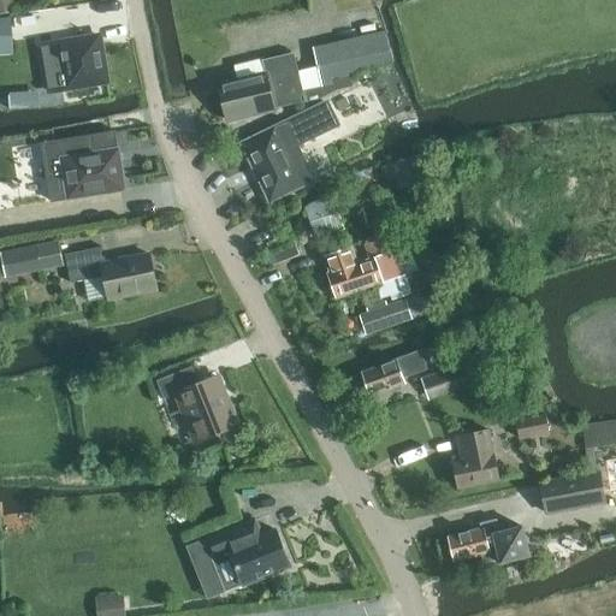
[(11,0),(0,0),(0,13),(13,12),(11,0)]
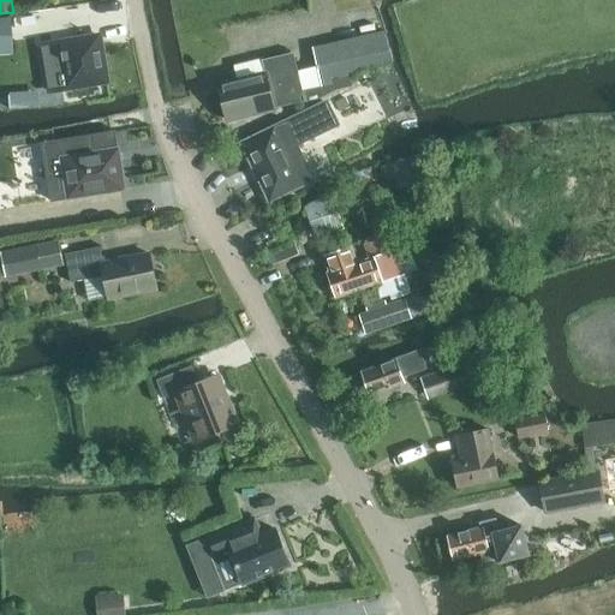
[(348,40),(312,49),(316,64),(321,85),(333,83),(332,79),(348,75),(356,73),(354,69),(390,60),(383,35),(350,42),(348,40)]
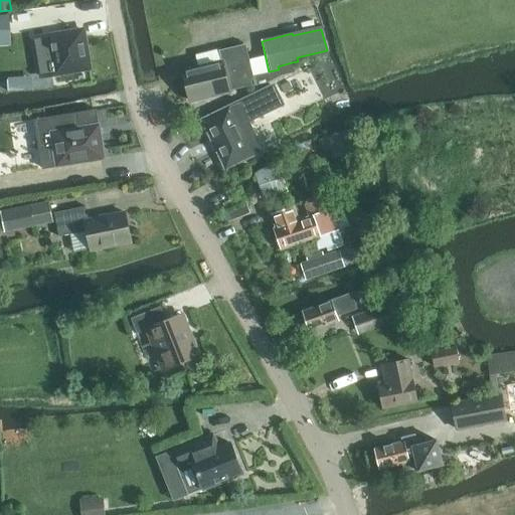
[(50,36),(56,74),(90,68),(83,30),(50,36)]
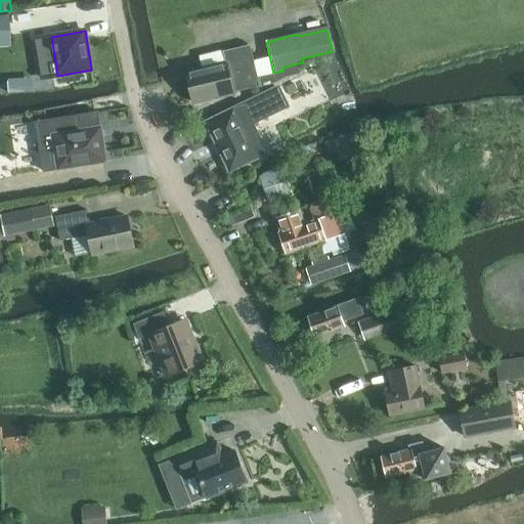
[(203,69),(186,73),(194,103),(257,87),(255,78),(257,77),(273,73),(269,54),(251,59),(247,45),(201,57),(203,69)]
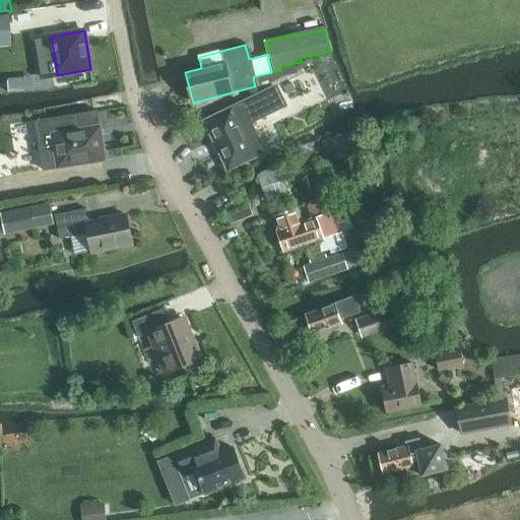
[(271,72),(255,76),(257,86),(269,83),(282,76),(297,72),(295,63),(280,67),(281,70),(271,72)]
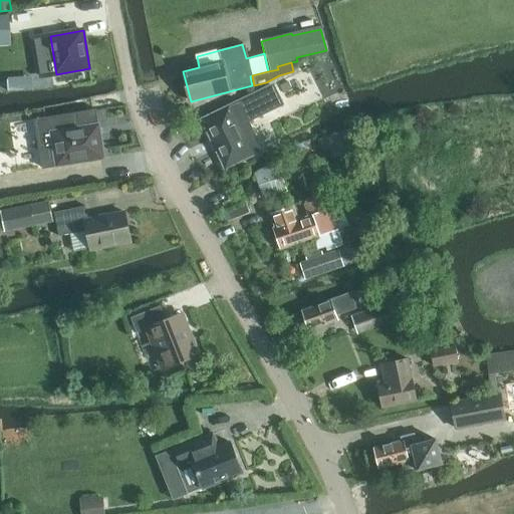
[(273,86),(204,120),(228,168),(261,151),(247,120),(281,103),(273,86)]
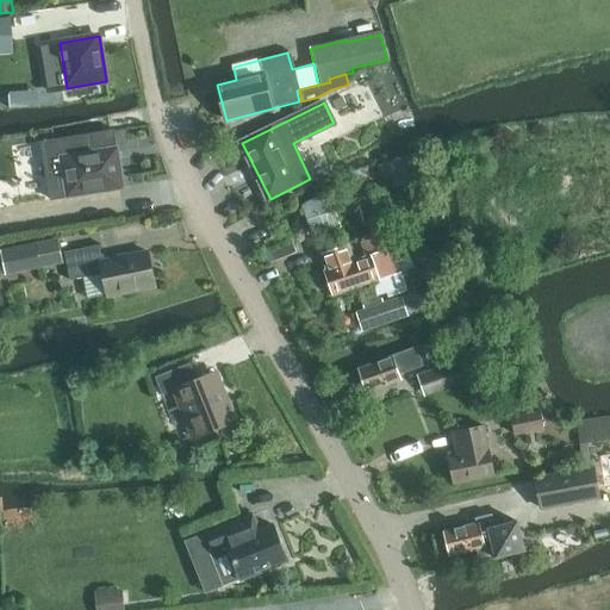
[(92,134),(42,141),(47,172),(51,199),(68,197),(68,200),(124,192),(120,166),(113,167),(110,149),(94,151),(92,134)]
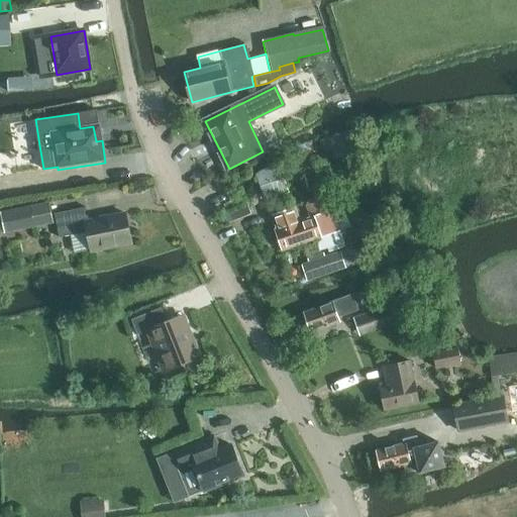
[(336,146),(331,147),(335,159),(340,157),(342,163),(352,159),(350,152),(359,149),(353,133),(334,140),(336,146)]
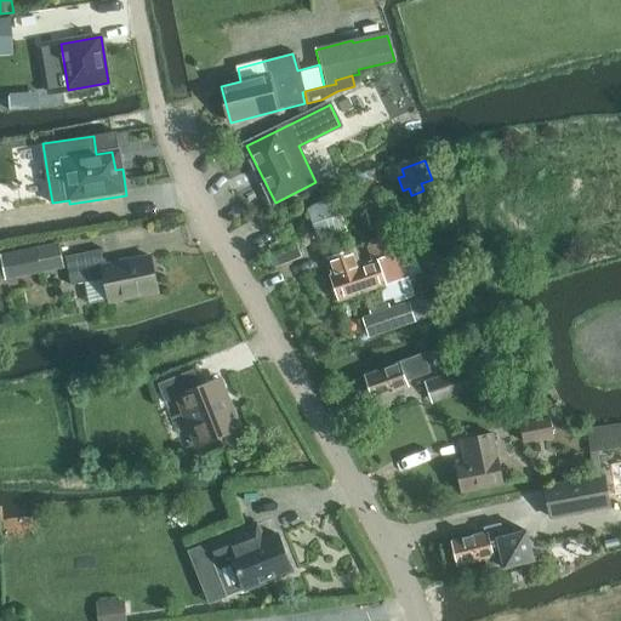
[(377,175),(355,182),(359,192),(381,184),(377,175)]
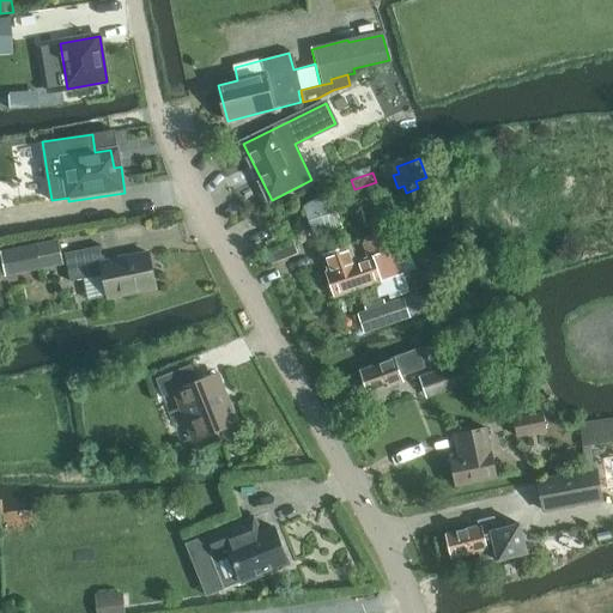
[(313,205),(308,210),(316,237),(346,228),(337,198),(313,205)]
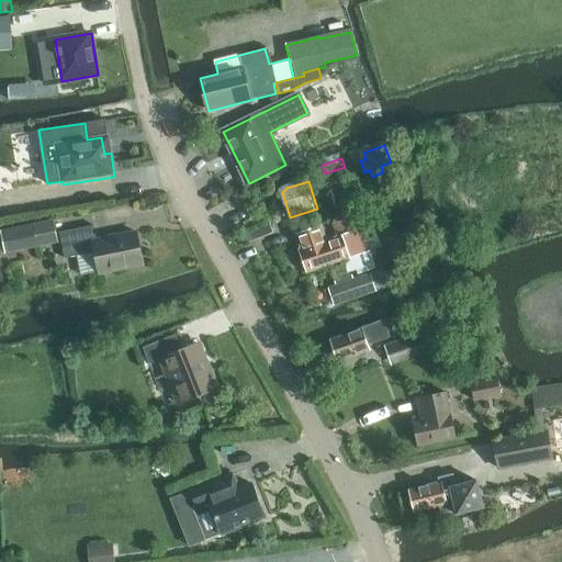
[(370,250),(362,228),(357,231),(352,216),(345,214),(337,216),(333,224),(338,237),(326,240),(322,227),(296,235),(302,249),(301,249),(308,272),(344,259),(348,272),(357,269),(359,273),(375,268),(370,250)]
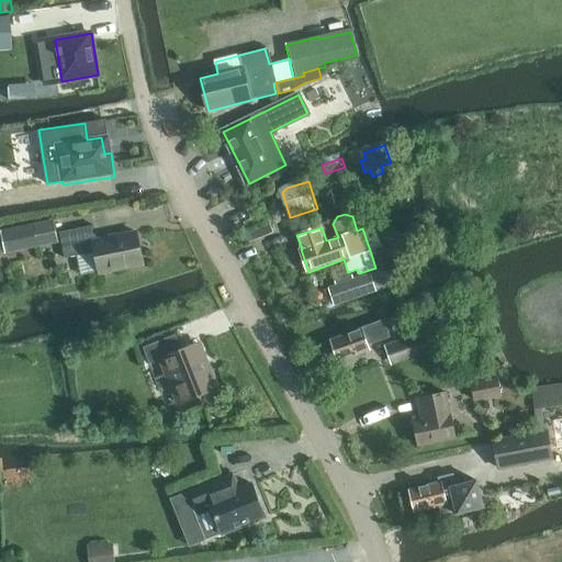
[(2,236),(6,254),(36,247),(31,225),(1,232),(2,236)]
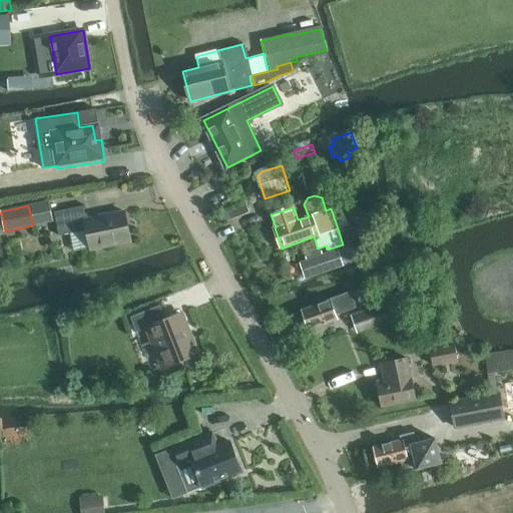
[(86,205),(55,212),(59,235),(87,230),(91,249),(131,240),(125,212),(89,219),(86,205)]
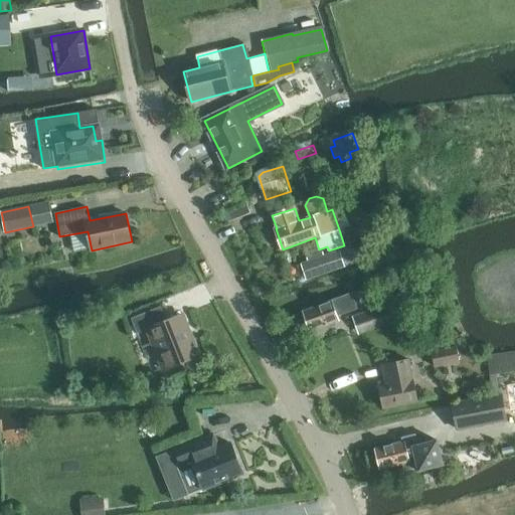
[(350,248),(338,252),(343,267),(344,268),(356,264),(350,248)]
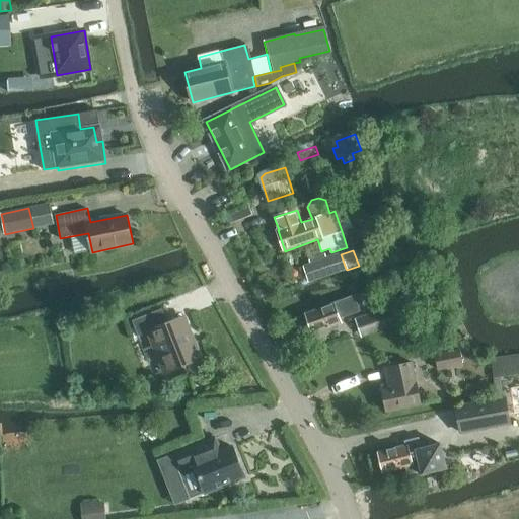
[(341,254),(304,268),(309,283),(347,270),(341,254)]
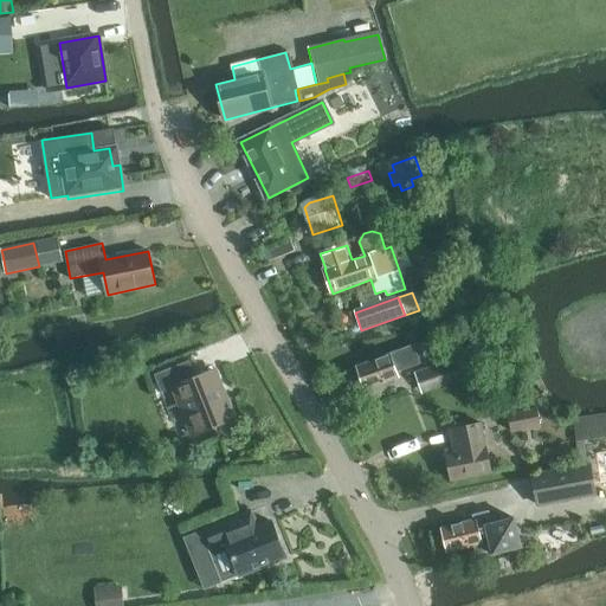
[(488,336),(474,341),(479,356),(494,352),(488,336)]
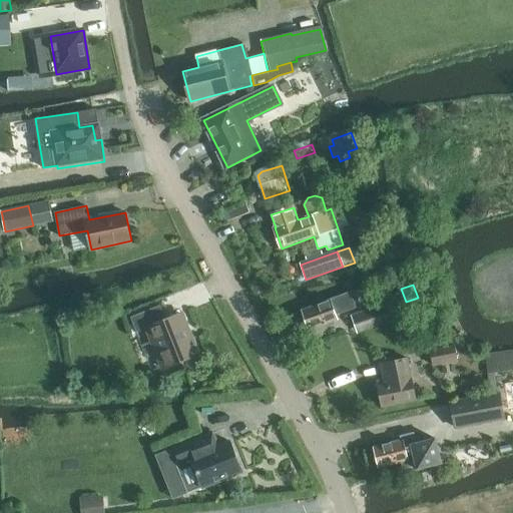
[(303,310),(310,330),(339,320),(337,315),(356,308),(350,293),(303,310)]
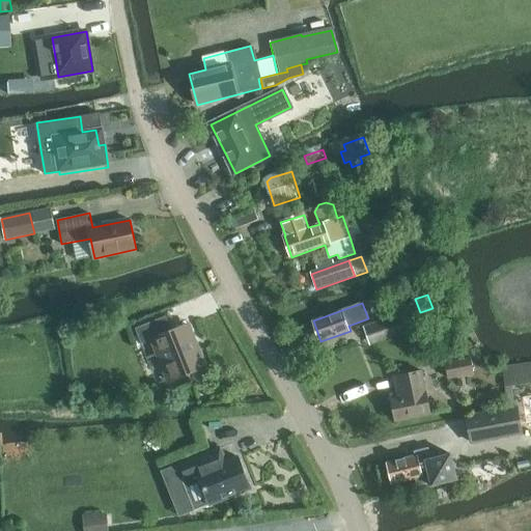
[(408,327),(403,314),(364,328),(368,340),(408,327)]
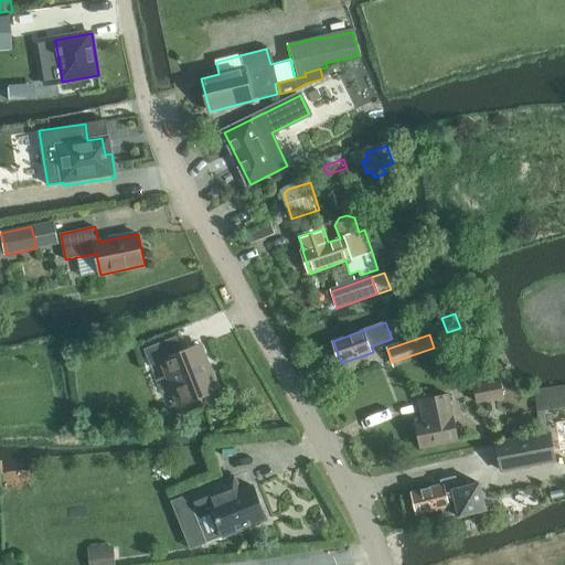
[(150,365),(162,361),(181,406),(215,392),(205,365),(208,365),(200,345),(183,352),(177,337),(144,350),(150,365)]
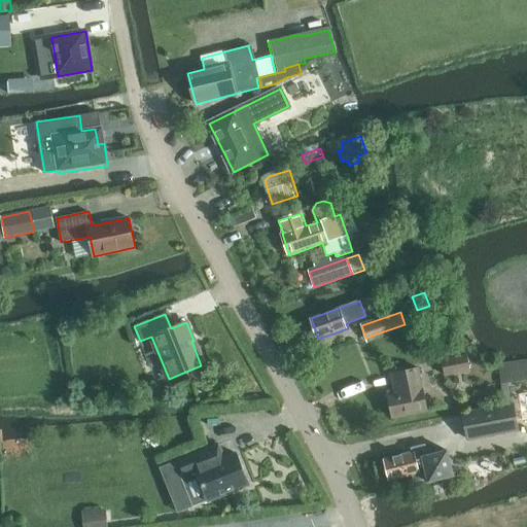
[(441,358),(444,375),(467,370),(464,354),(441,358)]
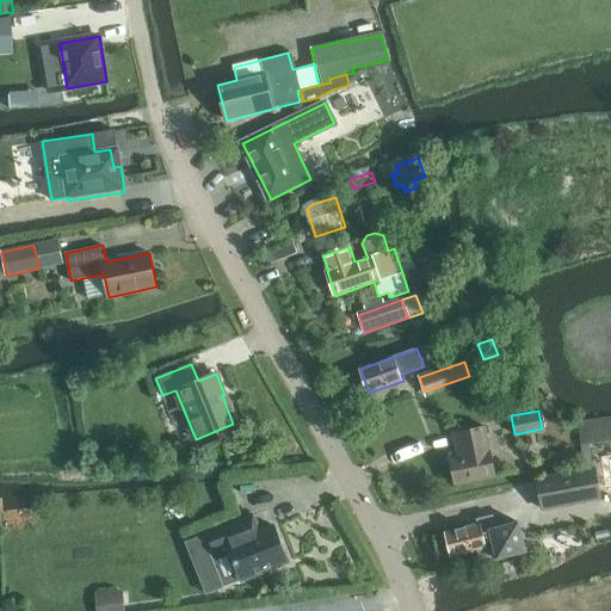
[(610,418),(578,423),(581,446),(610,442),(610,418)]
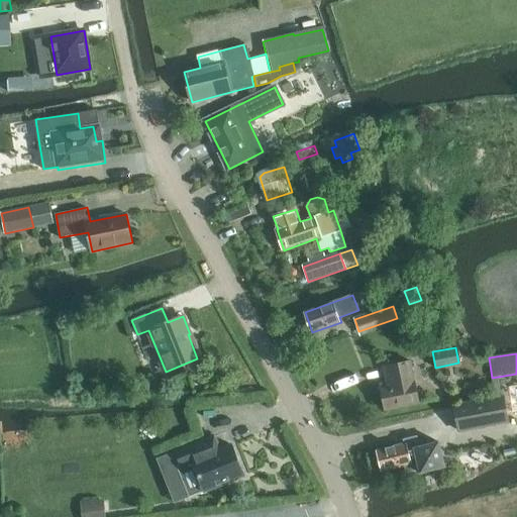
[(380,388),(385,410),(418,403),(408,360),(385,367),(390,386),(380,388)]
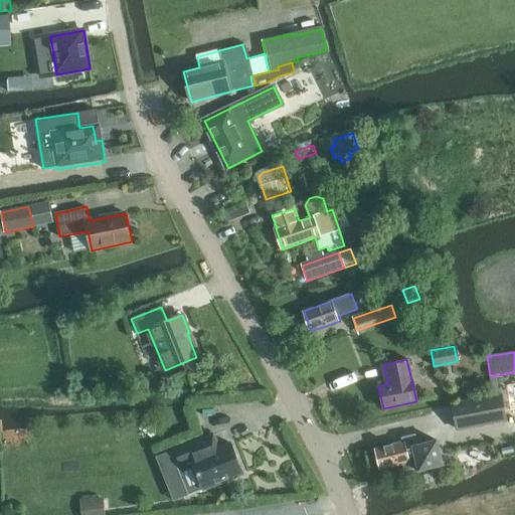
[(452,404),(457,428),(506,419),(502,395),(452,404)]
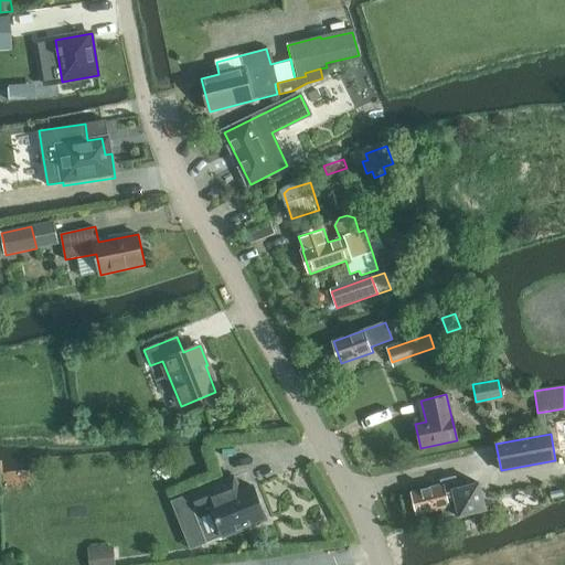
[(234,476),(191,493),(198,510),(195,511),(208,543),(266,519),(253,487),(240,491),(234,476)]
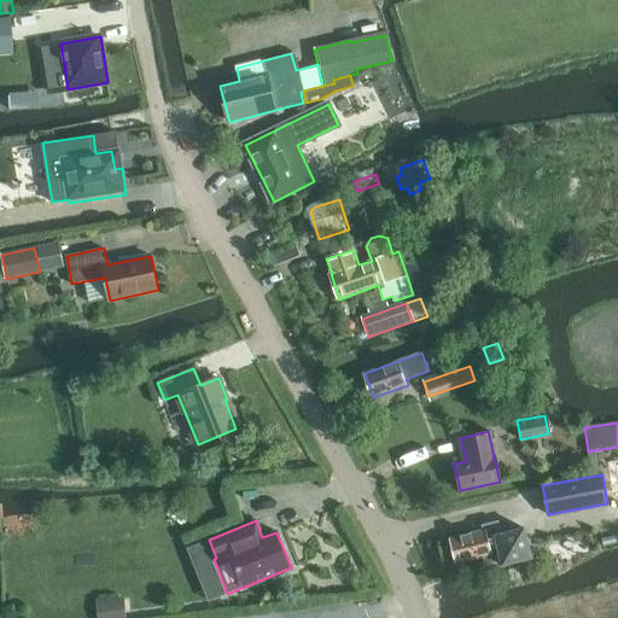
[(484,530),(452,538),(458,563),(483,557),(485,566),(502,561),(503,566),(532,559),(525,529),(502,534),(500,522),(483,525),(484,530)]
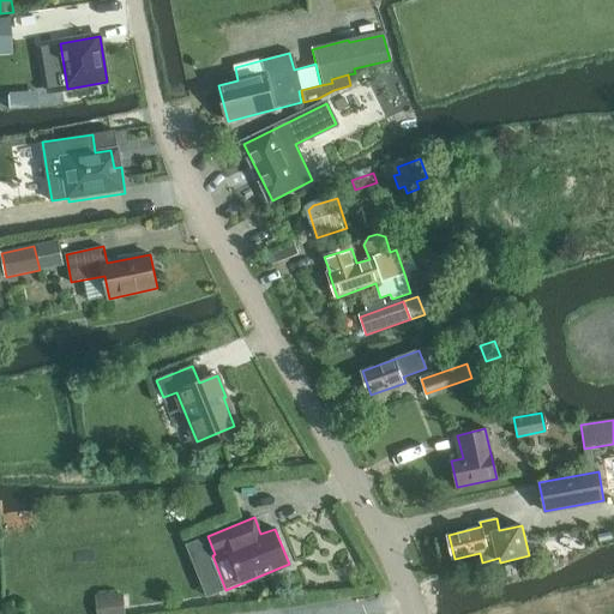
[(126,613),(125,595),(96,597),(97,613),(126,613)]
